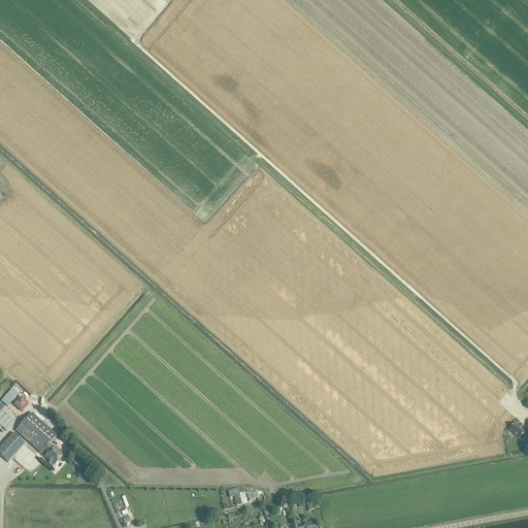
[(21,395),(23,392),(14,386),(12,388),(21,395)]
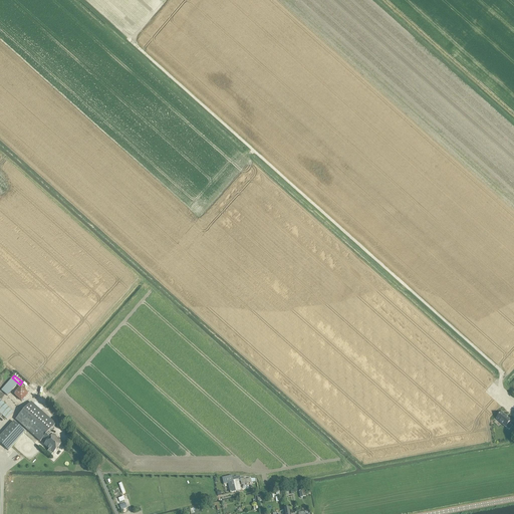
[(1,391),(5,394),(7,397),(18,384),(16,381),(12,378),(1,391)]
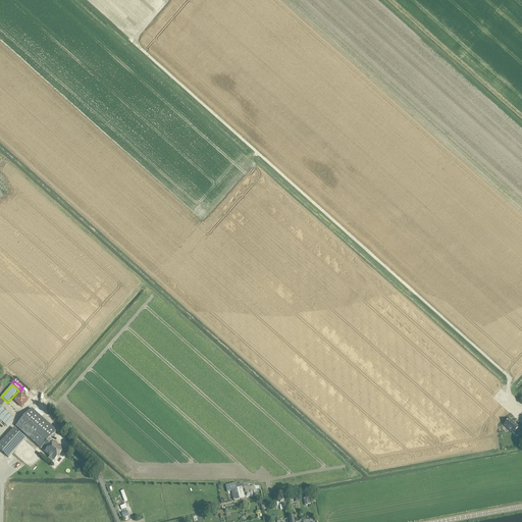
[(21,408),(30,400),(21,393),(13,401),(21,408)]
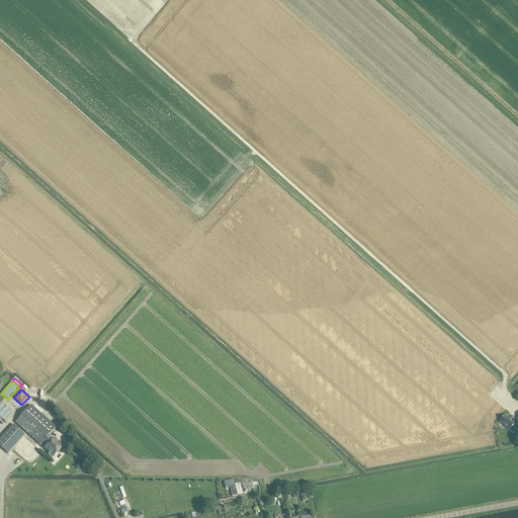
[(5,423),(6,422),(7,423),(13,416),(1,404),(5,400),(2,396),(1,397),(0,395),(0,416),(3,419),(2,421),(5,423)]
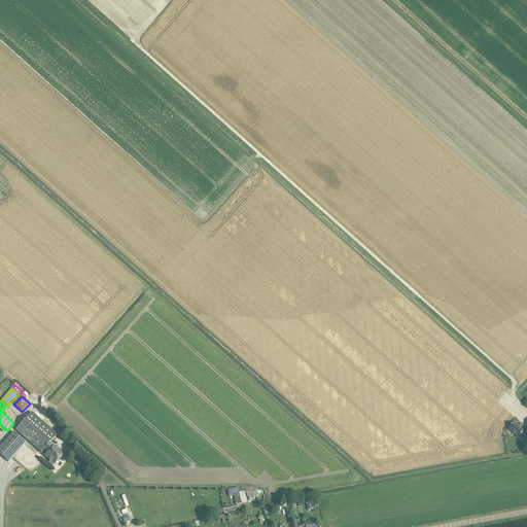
[(55,465),(64,455),(50,443),(58,435),(32,413),(15,430),(41,453),(43,451),(48,455),(46,457),(50,461),(49,463),(53,466),(55,464),(55,465)]
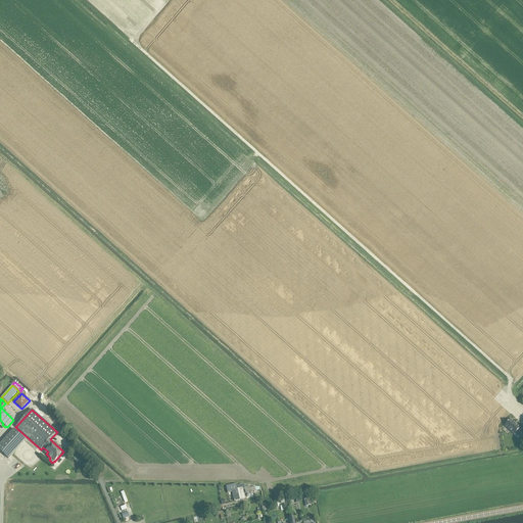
[(522,434),(519,431),(521,428),(511,420),(505,426),(515,435),(518,438),(522,434)]
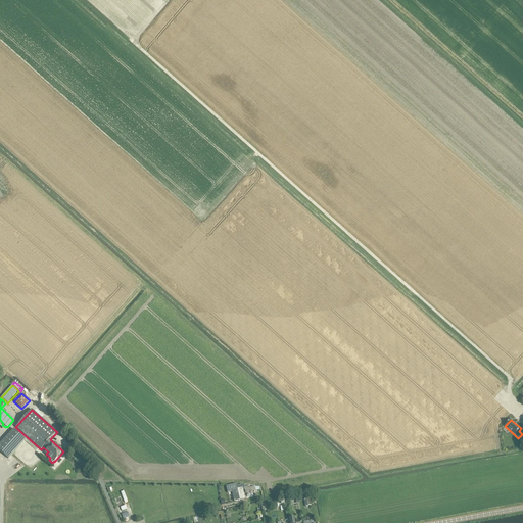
[(26,439),(14,429),(0,444),(0,450),(8,459),(26,439)]
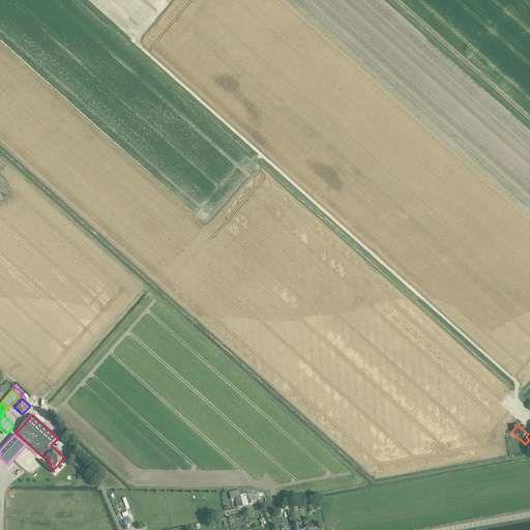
[(231,493),(229,493),(230,500),(235,499),(237,508),(243,507),(239,491),(231,493)]
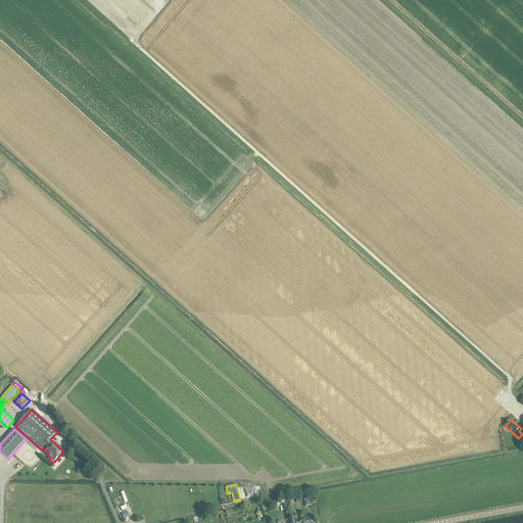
[(236,484),(240,501),(245,500),(243,489),(245,489),(246,494),(260,490),(259,487),(259,486),(256,487),(255,487),(250,488),(250,487),(246,487),(246,486),(242,486),(242,485),(238,485),(238,484),(236,484)]
